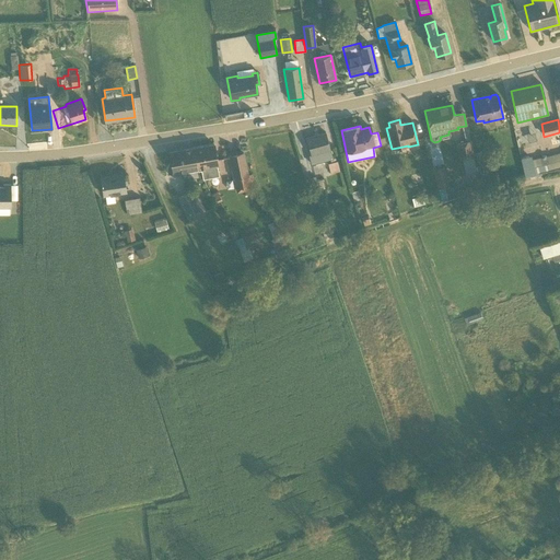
[(325,133),(306,139),(311,155),(308,156),(311,165),(321,163),(321,165),(324,164),(323,162),(329,160),(330,164),(327,164),(330,174),(339,172),(334,154),(331,155),(325,133)]
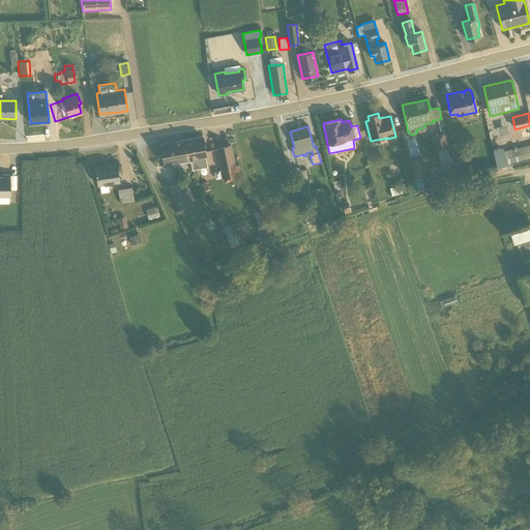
[(505,126),(494,128),(496,140),(507,138),(505,126)]
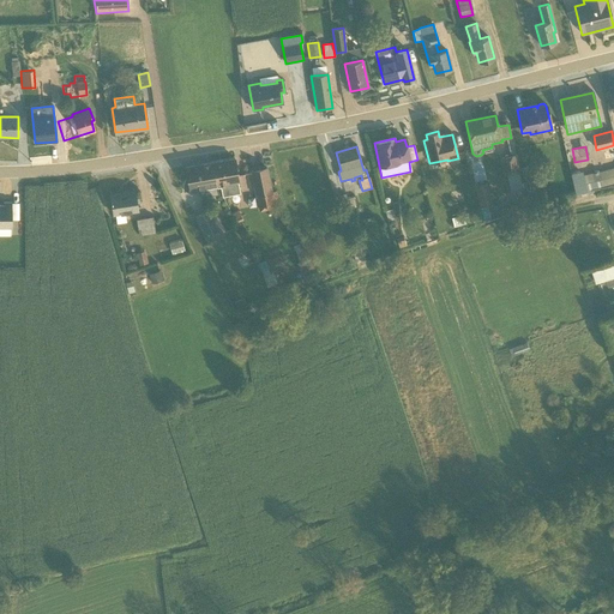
[(515,152),(499,156),(504,175),(506,174),(510,191),(522,188),(518,172),(519,172),(515,152)]
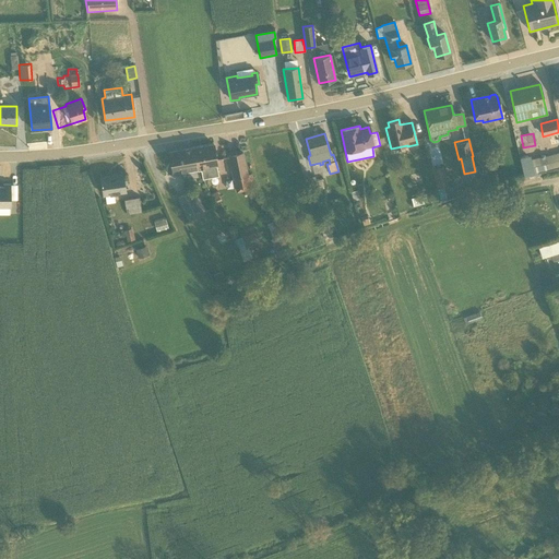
[(202,179),(218,176),(216,166),(217,166),(213,145),(192,149),(197,171),(201,170),(202,179)]
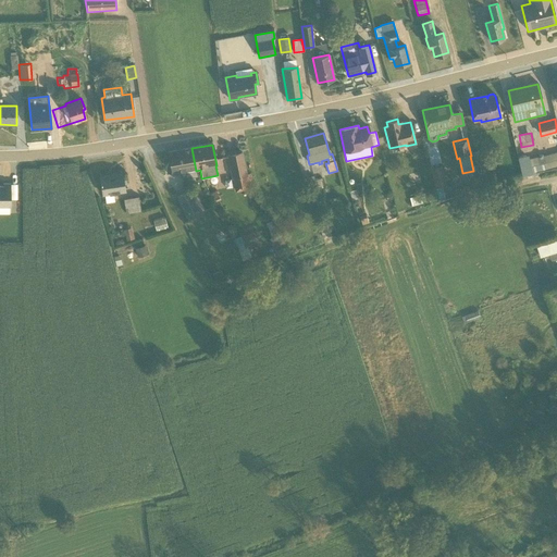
[(182,180),(197,177),(196,171),(192,148),(168,152),(172,175),(181,173),(182,180)]
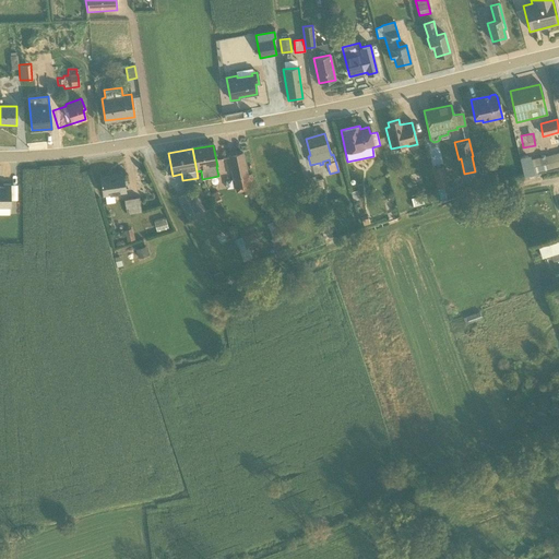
[(244,152),(227,155),(236,193),(250,190),(244,152)]
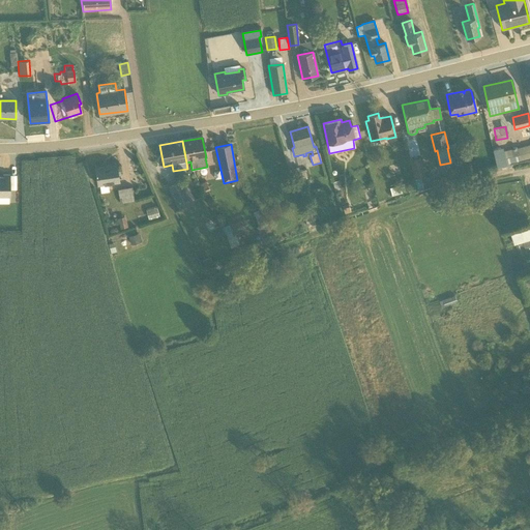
[(449,145),(451,156),(458,155),(454,144),(449,145)]
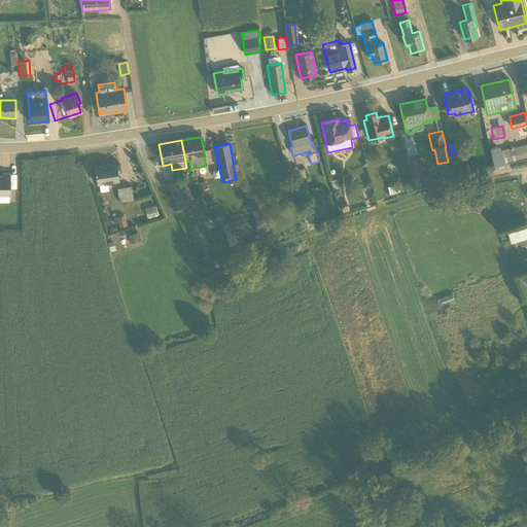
[(526,144),(514,147),(513,146),(511,146),(508,147),(507,148),(499,150),(502,163),(526,157),(526,144)]
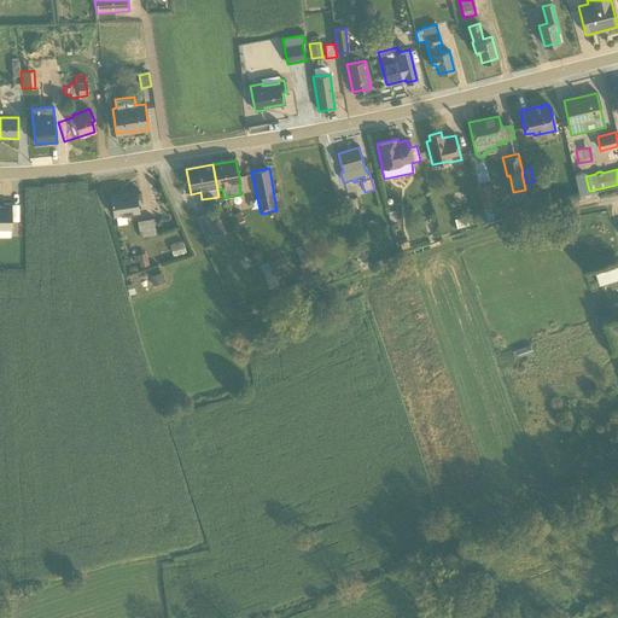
[(490,185),(478,188),(487,225),(493,222),(490,208),(495,207),(490,185)]
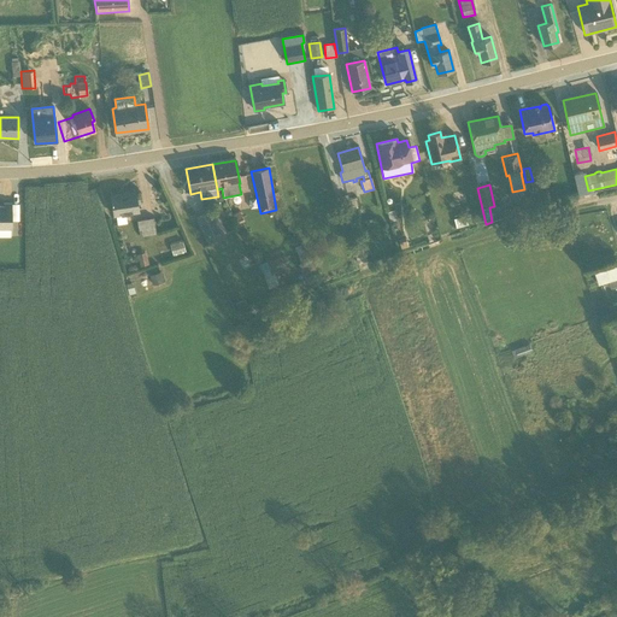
[(135,192),(111,195),(113,217),(116,217),(117,225),(127,223),(125,215),(139,213),(135,192)]
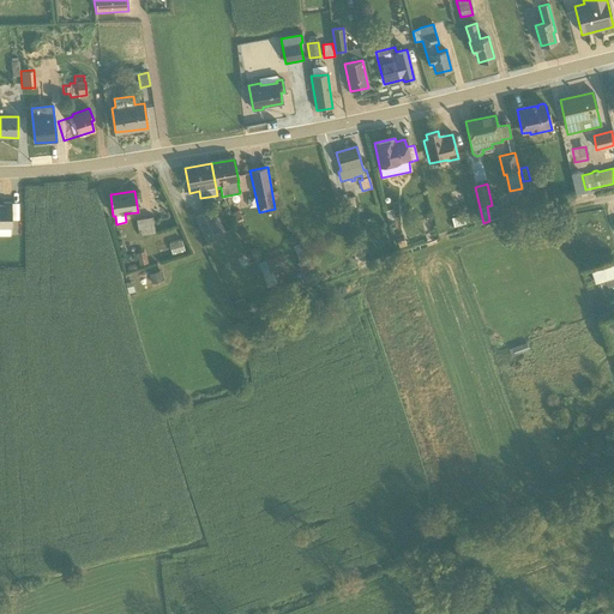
[(339,211),(355,208),(353,198),(349,198),(348,196),(345,197),(345,194),(336,197),(339,211)]
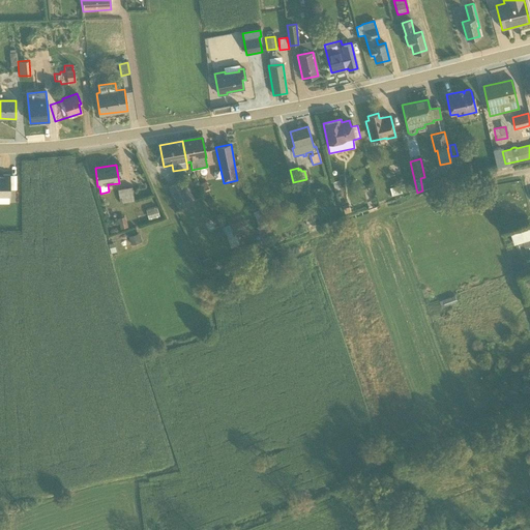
[(0,177),(0,204),(8,204),(8,197),(9,197),(9,189),(16,189),(16,175),(9,175),(2,175),(2,177),(0,177)]
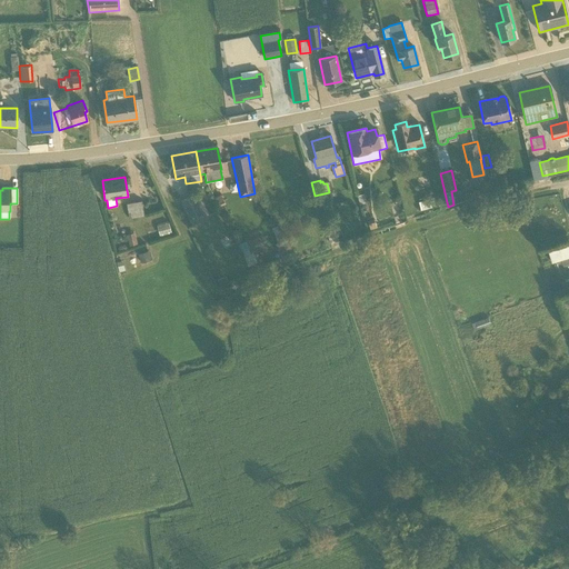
[(463,195),(466,200),(476,197),(475,191),(463,195)]
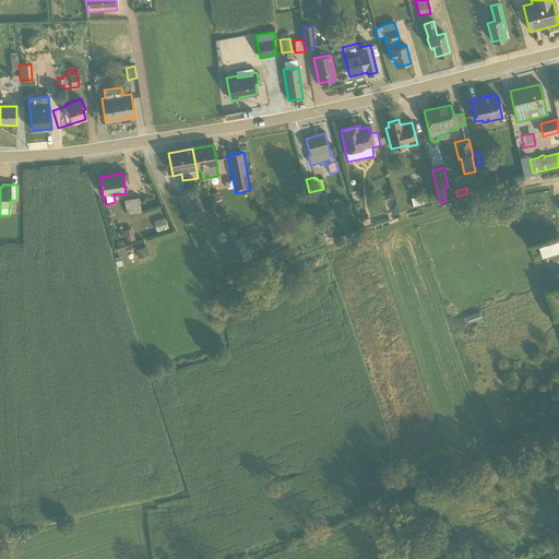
[(203,213),(192,189),(177,197),(188,221),(203,213)]
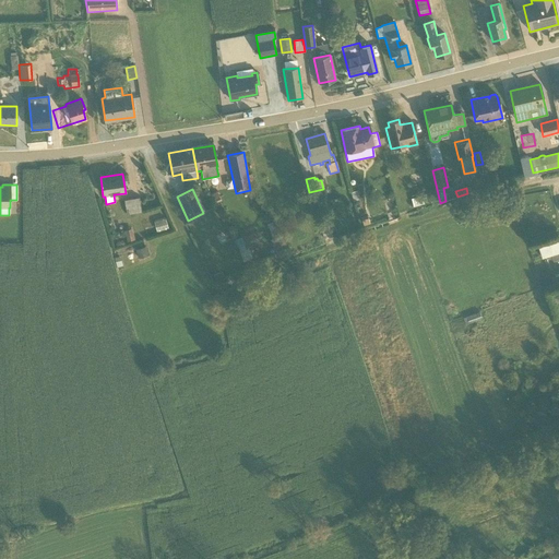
[(359,199),(357,190),(351,192),(353,201),(359,199)]
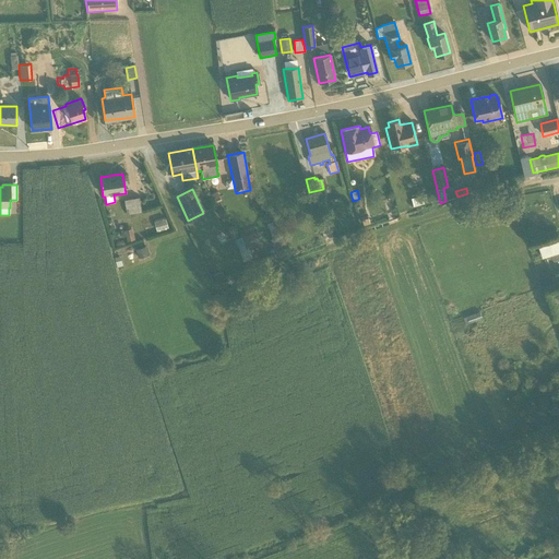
[(420,195),(411,199),(413,206),(423,203),(420,195)]
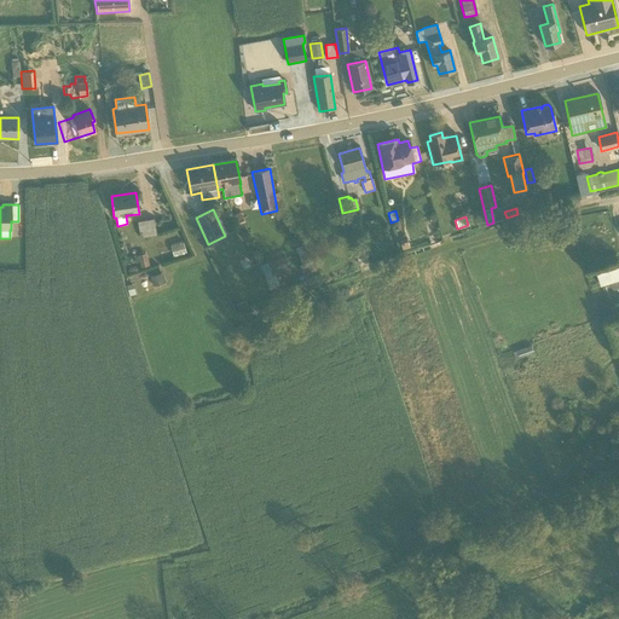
[(156,235),(154,219),(137,221),(139,238),(140,238),(156,235)]
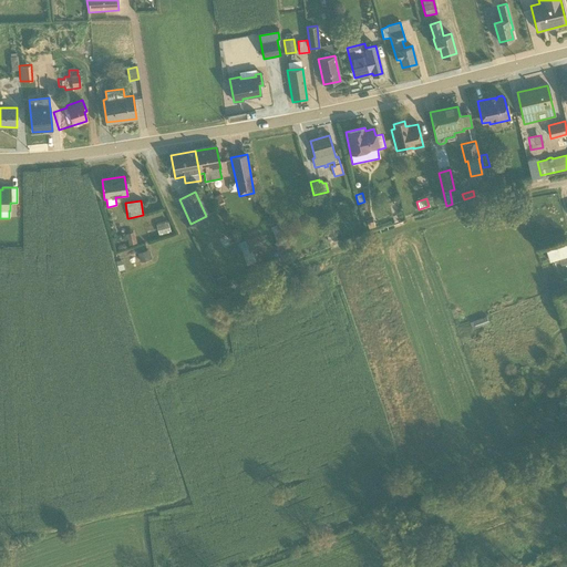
[(169,232),(167,222),(156,225),(158,235),(169,232)]
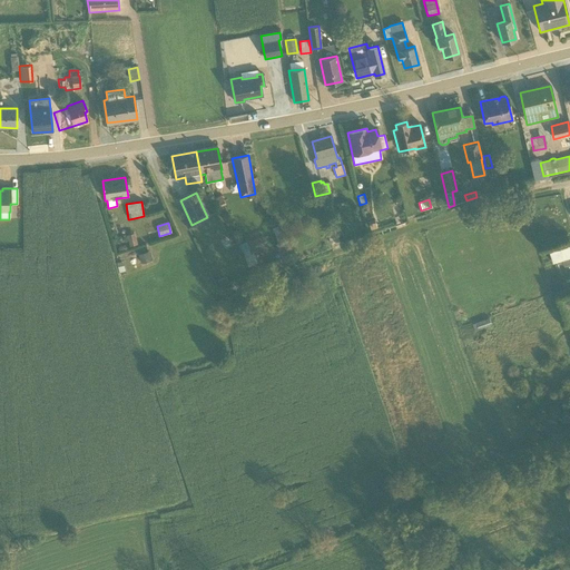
[(338,241),(333,223),(325,226),(330,243),(338,241)]
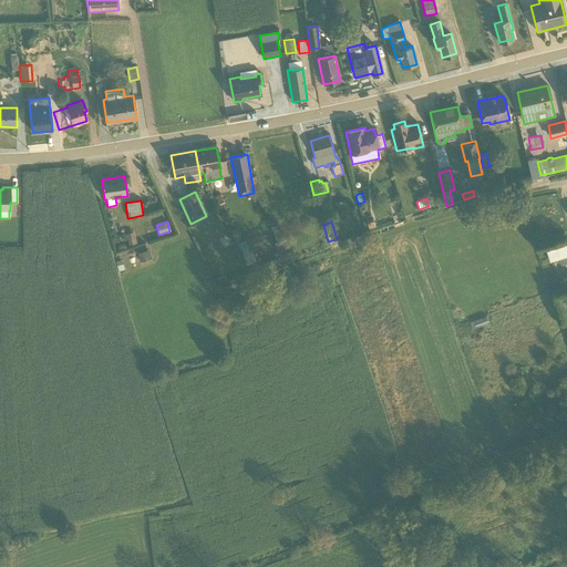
[(133,233),(125,234),(129,245),(136,243),(133,233)]
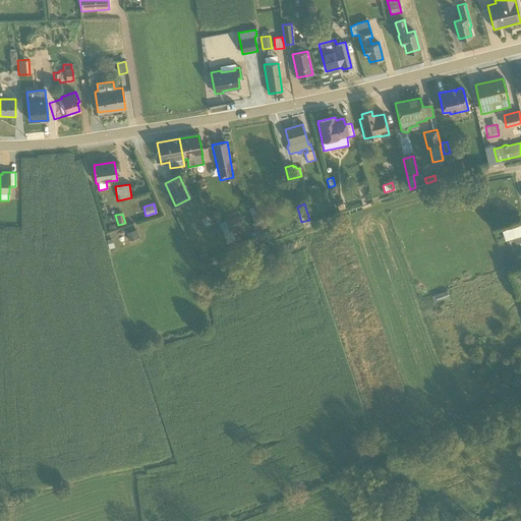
[(243,214),(218,224),(221,232),(222,232),(222,234),(229,231),(230,233),(248,226),(243,214)]
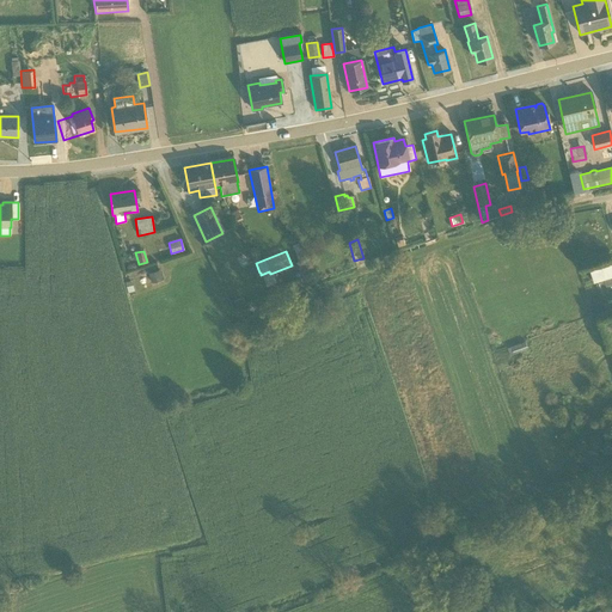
[(611,265),(610,261),(589,268),(594,283),(604,280),(606,287),(611,285),(611,265)]
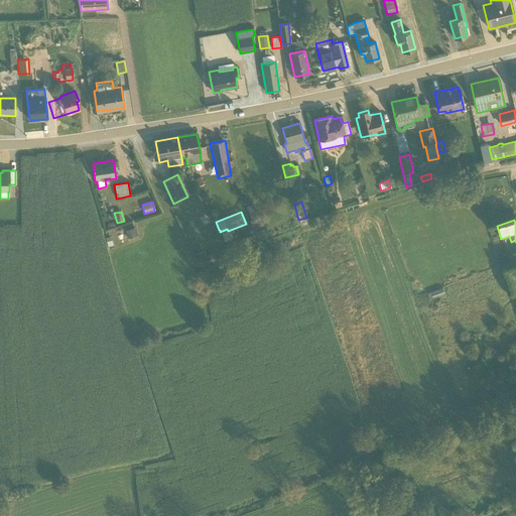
[(250,225),(256,238),(263,235),(258,222),(250,225)]
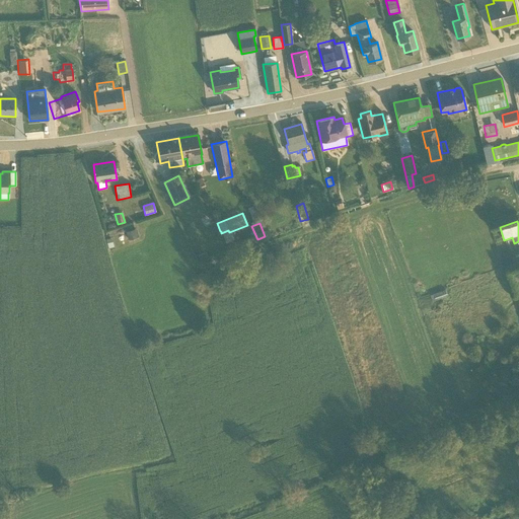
[(126,232),(128,240),(139,237),(136,229),(126,232)]
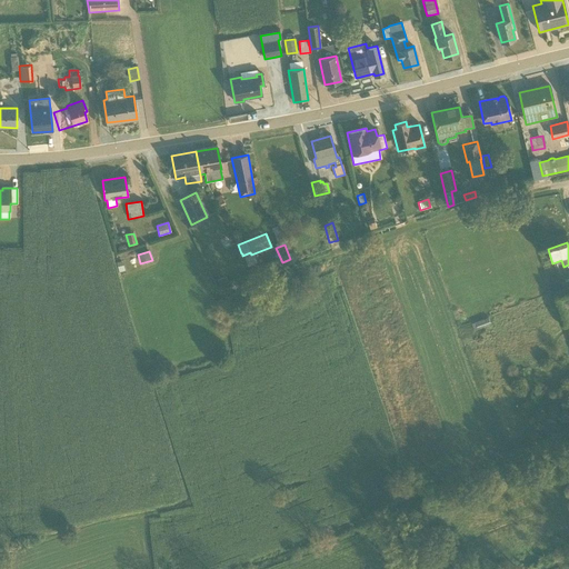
[(116,263),(119,275),(125,273),(121,261),(116,263)]
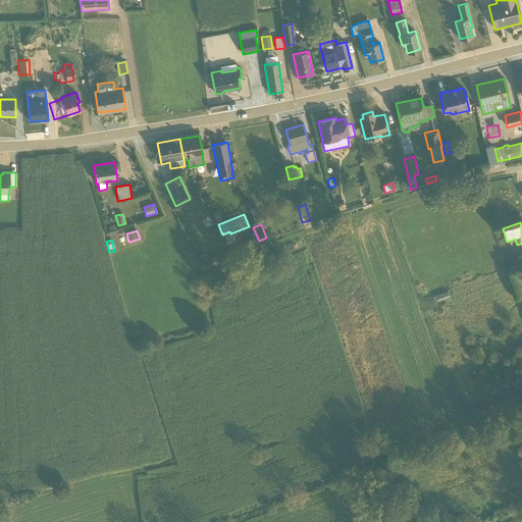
[(521,269),(513,273),(517,284),(521,282),(521,269)]
